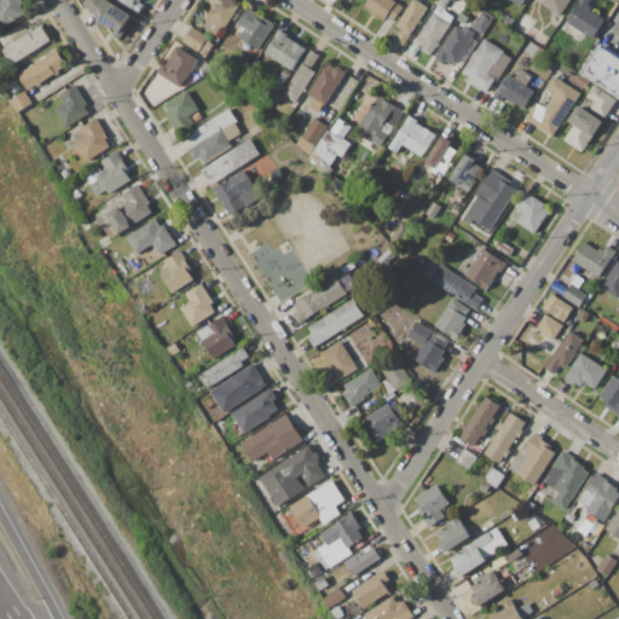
[(0,0),(22,0),(24,3),(19,5),(25,13),(3,28),(0,24),(0,0)]
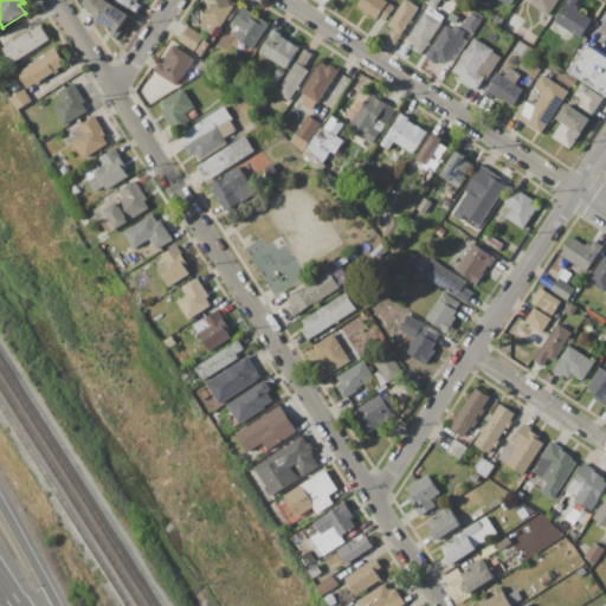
[(91,10),(83,5),(85,0),(107,0),(128,14),(121,27),(124,30),(117,39),(111,34),(113,32),(96,20),(97,18),(90,12),(91,10)]
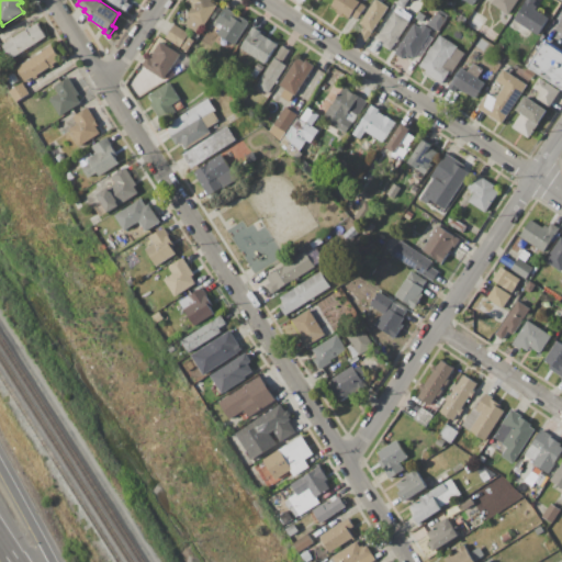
[(126,0),(126,1),(131,4),(125,12),(107,0),(126,0)]
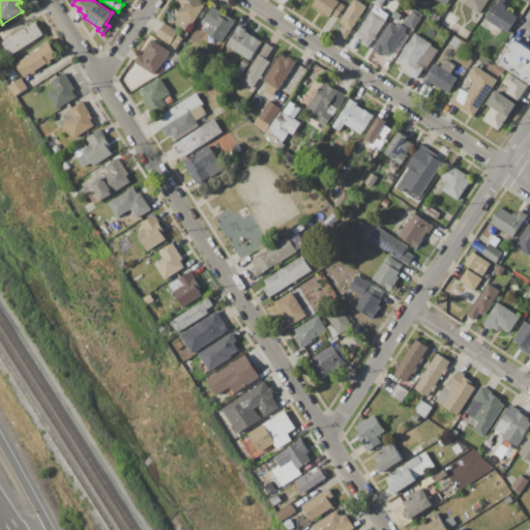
[(181,5),(176,1),(176,0),(200,0),(199,2),(204,6),(193,24),(189,22),(185,29),(175,22),(179,16),(176,13),(181,5)]
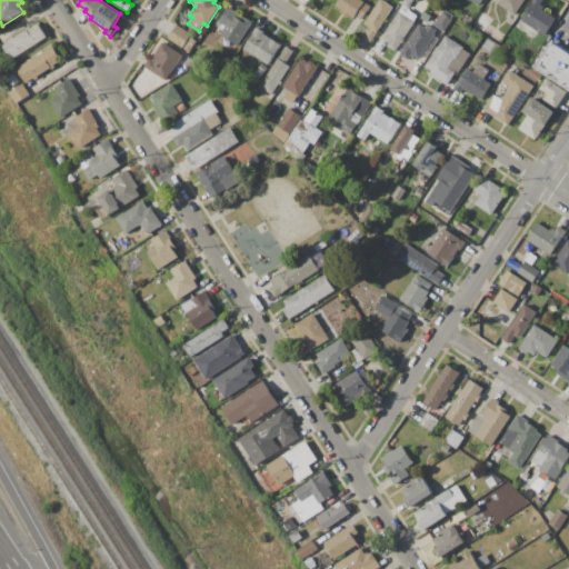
[(348,15),(346,17),(340,13),(342,10),(336,6),(339,0),(360,0),(370,7),(361,20),(355,16),(353,18),(348,15)]
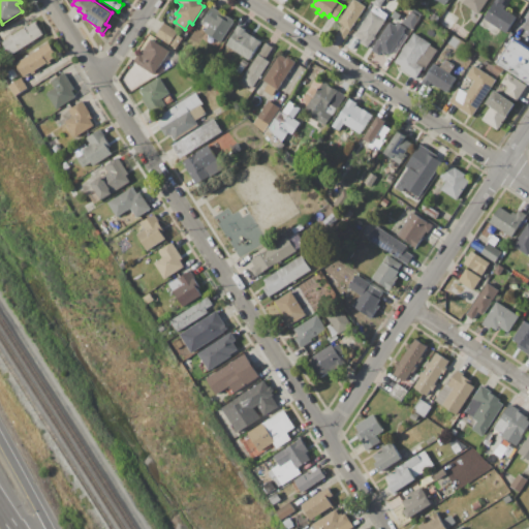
[(354,0),(366,7),(345,39),(338,34),(344,26),(339,23),(352,0),(354,0)]
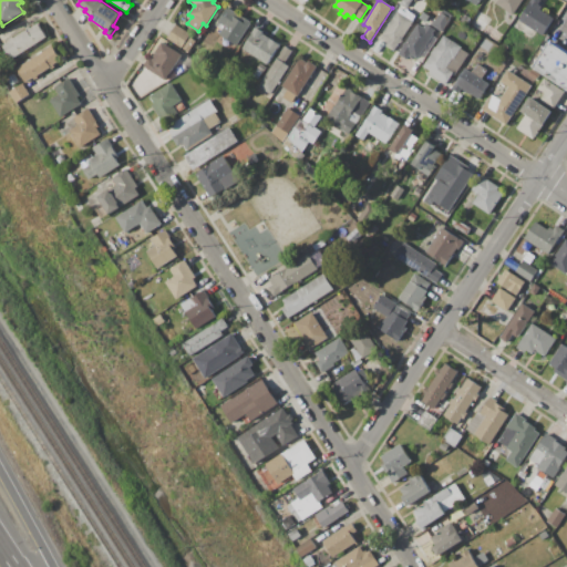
[(411,0),(406,9),(397,2),(398,0),(411,0)]
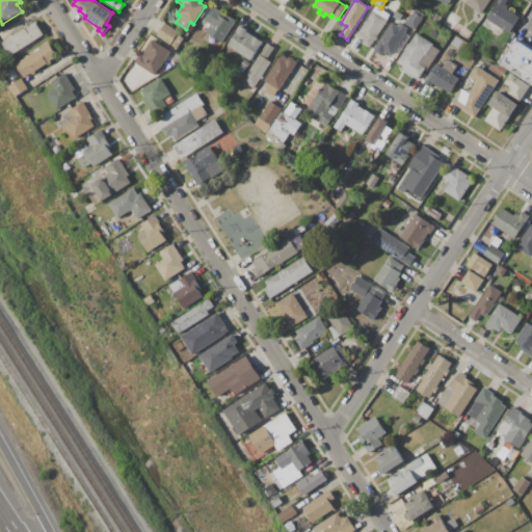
[(489,0),(481,14),(467,4),(469,0),(489,0)]
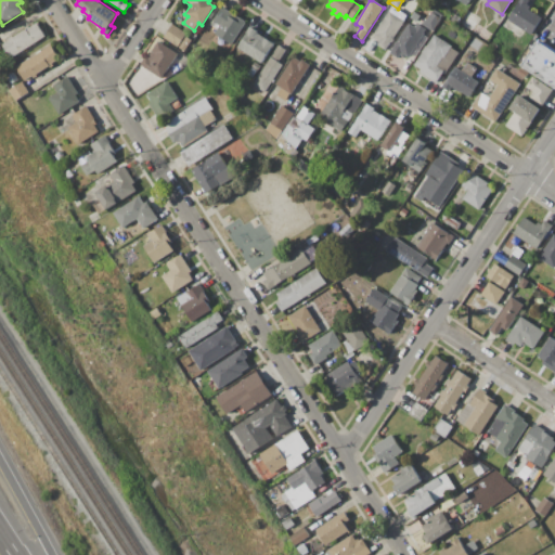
[(531,7),(529,10),(541,17),(530,35),(508,20),(520,0),(529,0),(527,4),(531,7)]
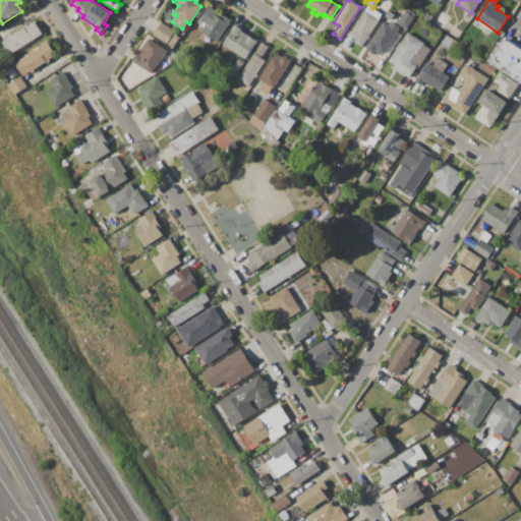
[(208,24),(200,20),(209,7),(230,20),(217,42),(203,32),(208,24)]
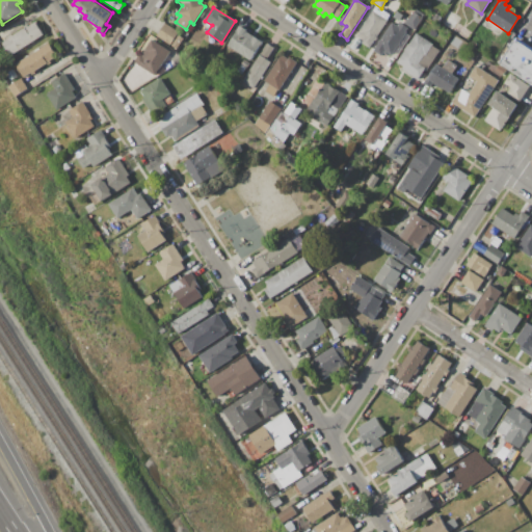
[(416,9),(424,15),(415,30),(406,24),(416,9)]
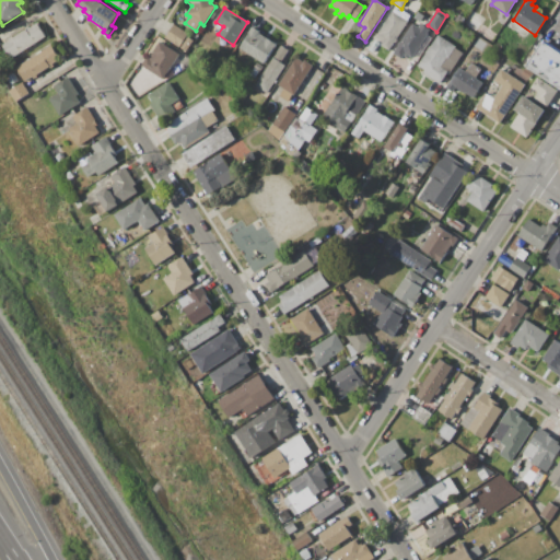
[(384,42),(377,37),(394,11),(408,21),(389,50),(381,45),(384,42)]
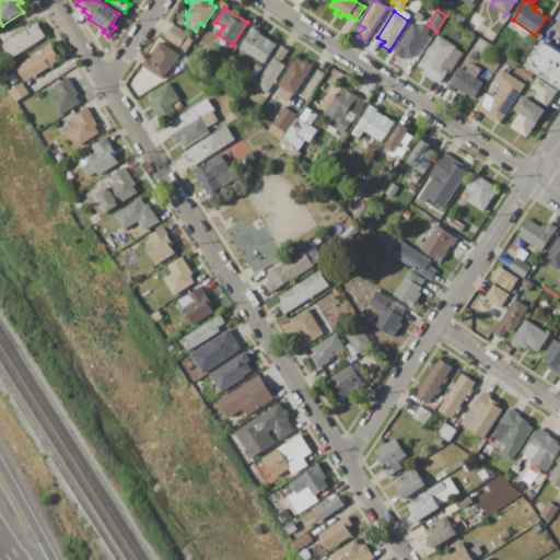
[(482,19),(475,32),(466,25),(474,13),(482,19)]
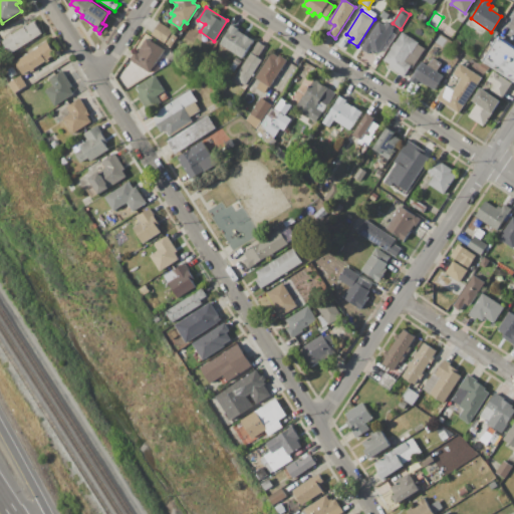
[(427,17),(424,22),(419,18),(422,13),(427,17)]
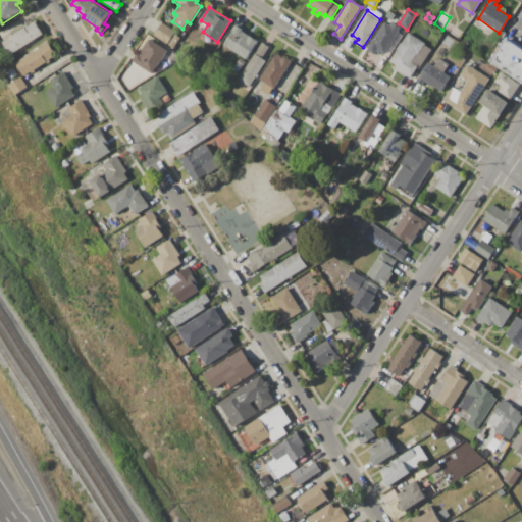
[(3,43),(9,38),(8,36),(11,34),(12,36),(24,28),(23,27),(27,24),(29,27),(35,22),(43,34),(10,54),(3,43)]
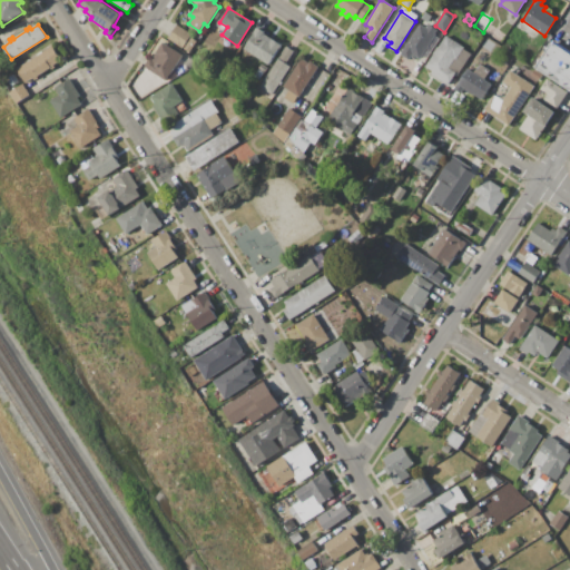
[(168,38),(177,25),(192,35),(184,48),(168,38)]
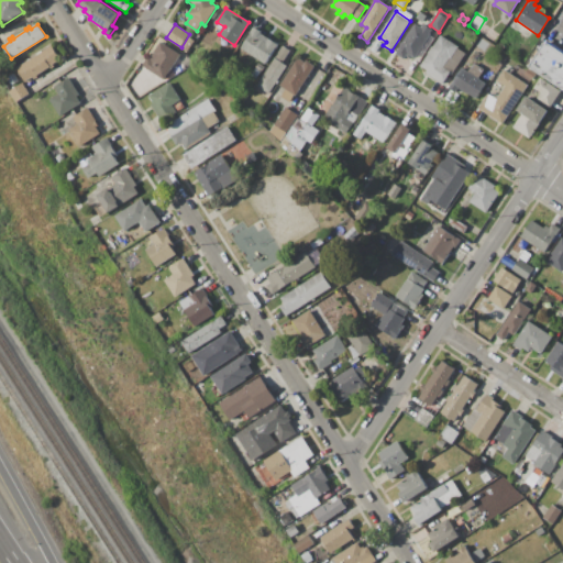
[(433,39),(420,59),(416,57),(415,58),(407,54),(404,58),(396,54),(415,24),(421,28),(423,24),(432,30),(429,36),(433,39)]
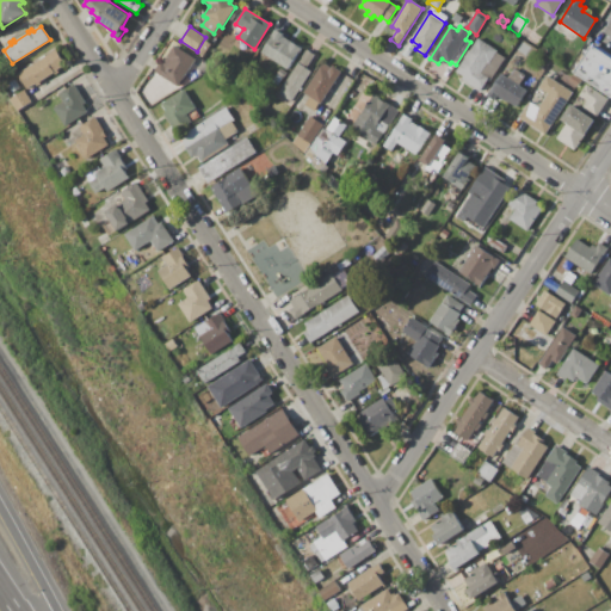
[(261,53),(276,30),(284,35),(283,36),(301,48),(288,69),(261,53)]
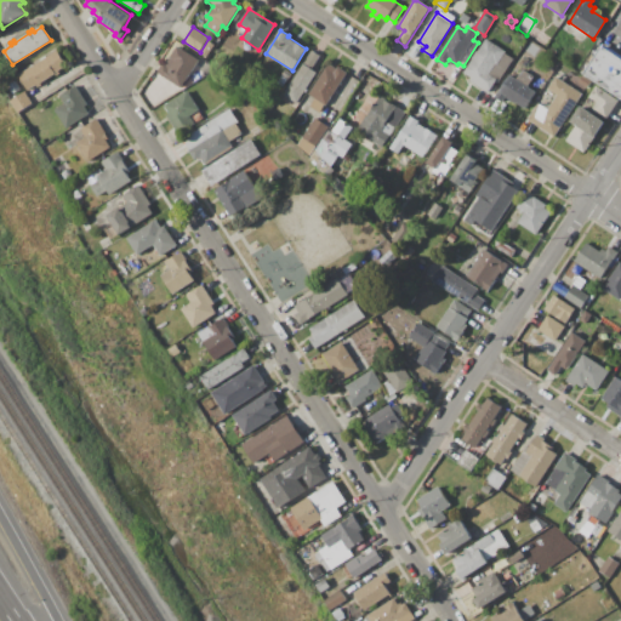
[(490,77),(496,80),(488,93),(469,81),(471,78),(463,73),(485,39),(506,52),(505,55),(513,60),(500,81),(491,75),(490,77)]
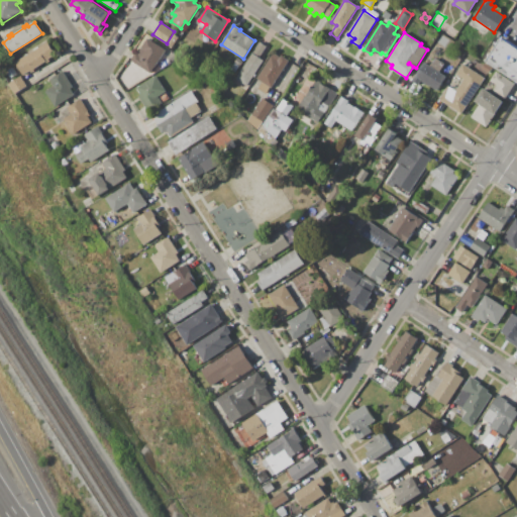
[(174,34),(179,37),(172,47),(168,44),(174,34)]
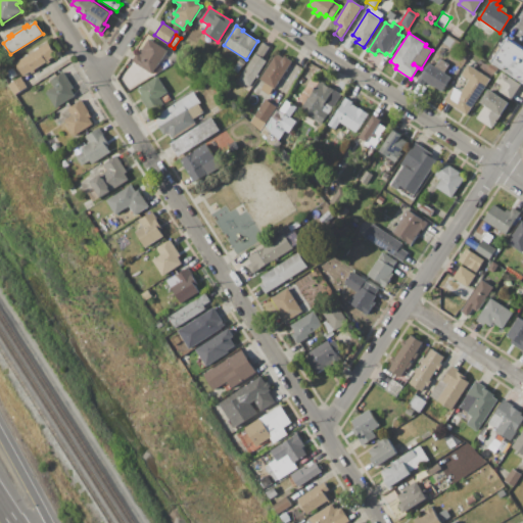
[(522,85),(490,63),(508,37),(522,46),(522,85)]
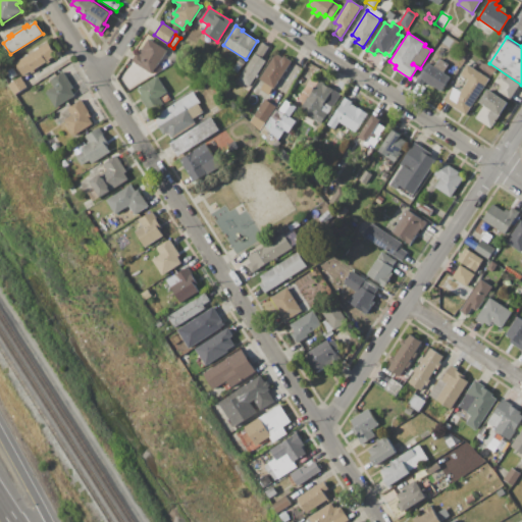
[(152,73),(134,61),(138,54),(139,55),(149,39),(167,51),(152,73)]
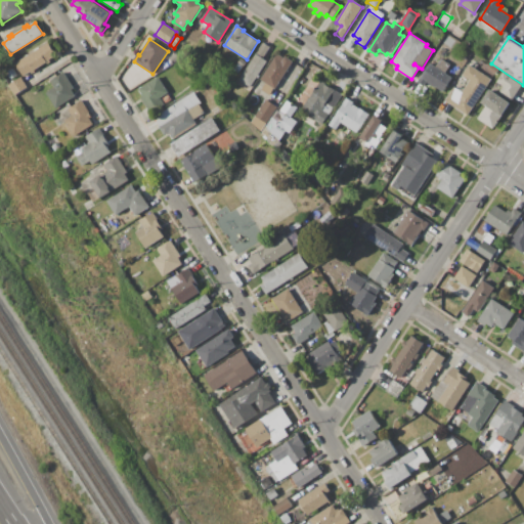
[(24,76),(31,72),(32,74),(35,72),(34,71),(46,62),(47,63),(50,61),(49,59),(56,55),(48,43),(16,63),(24,76)]
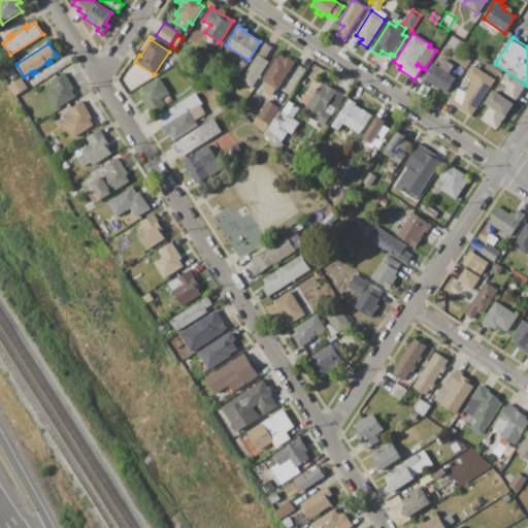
[(271,47),(264,59),(269,62),(252,89),(240,81),(265,43),(271,47)]
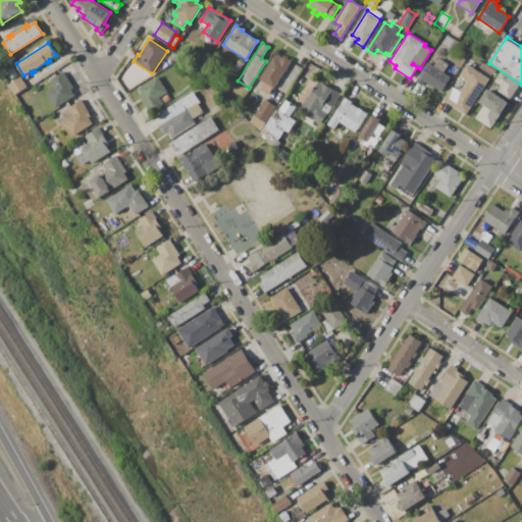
[(273,89),(259,80),(276,53),(283,58),(284,56),(292,61),(273,89)]
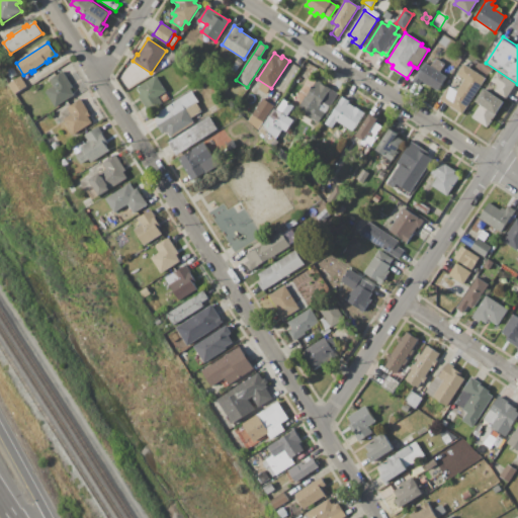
[(162,63),(169,58),(171,62),(164,67),(162,63)]
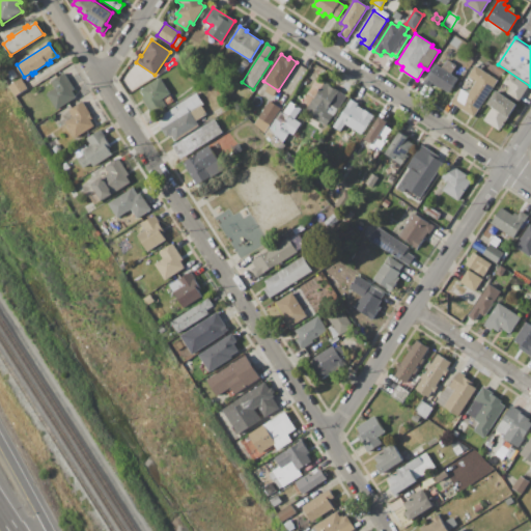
[(243,59),(250,63),(246,68),(245,68),(241,65),(240,64),(243,59)]
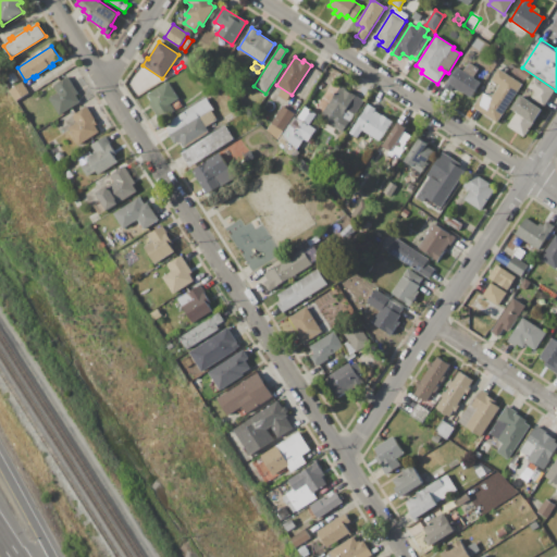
[(478,69),(472,78),(480,83),(470,97),(447,82),(453,74),(450,73),(454,66),(462,72),(468,62),(478,69)]
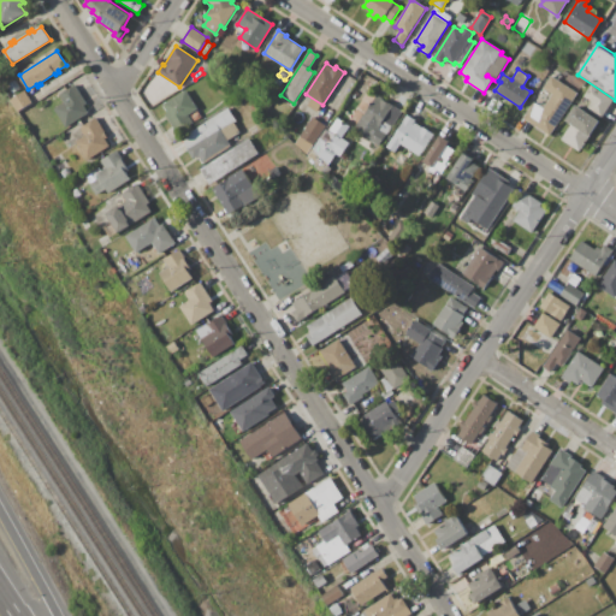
[(284,80),(279,76),(274,83),(279,87),(284,80)]
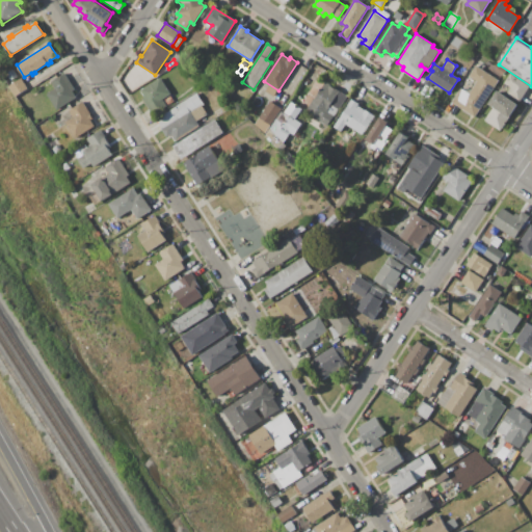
[(499,81),(475,117),(452,103),(461,88),(470,94),(477,81),(470,76),(476,67),(499,81)]
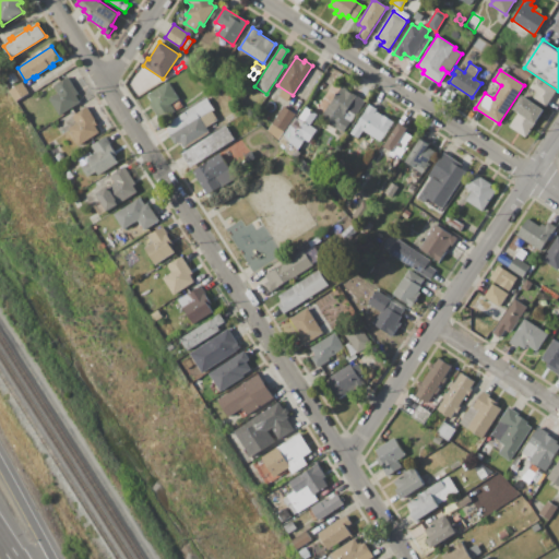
[(54,87),(69,78),(80,94),(75,96),(81,103),(60,116),(49,99),(58,94),(54,87)]
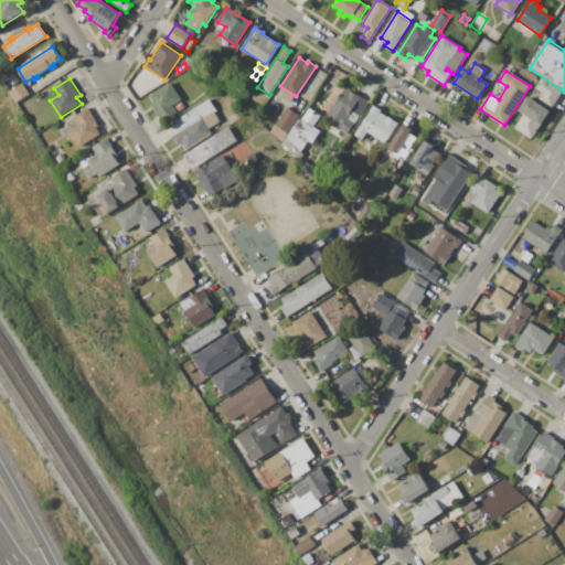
[(563,92),(552,108),(540,99),(543,93),(535,88),(542,78),(563,92)]
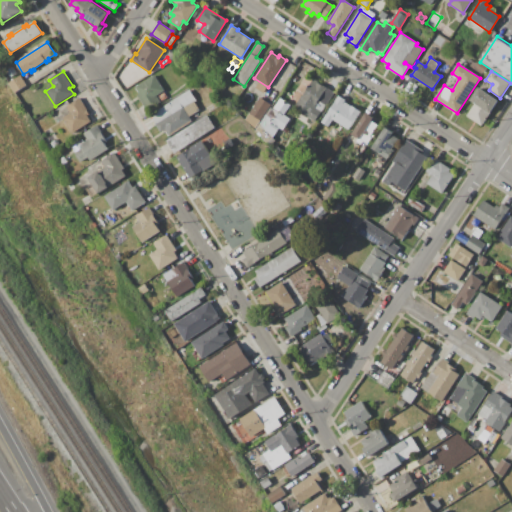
[(20,75),(27,86),(15,93),(9,83),(20,75)]
